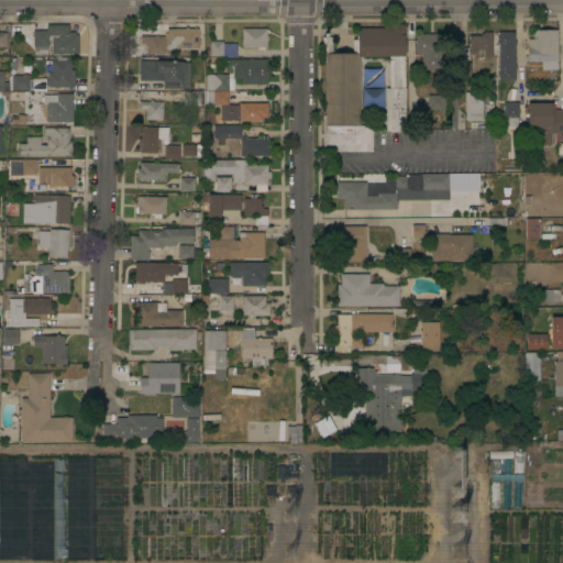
[(52,54),(52,41),(50,41),(50,46),(47,46),(47,56),(35,56),(35,46),(33,46),(33,31),(46,31),(46,25),(68,25),(68,33),(75,32),(75,35),(78,35),(78,54),(52,54)]
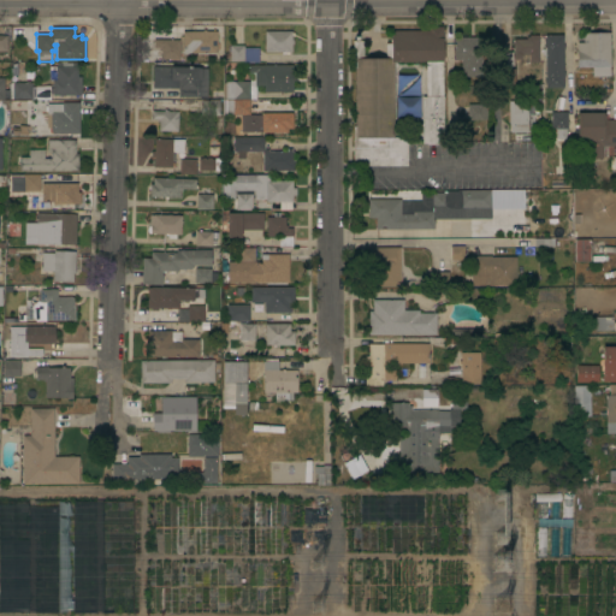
[(355,166),(355,148),(354,148),(354,126),(355,126),(355,59),(353,59),(353,40),(362,40),(362,55),(386,55),(385,42),(390,42),(390,31),(433,30),(438,28),(442,34),(443,143),(422,143),(421,98),(427,98),(426,63),(394,63),(395,137),(407,137),(408,166),(355,166)]
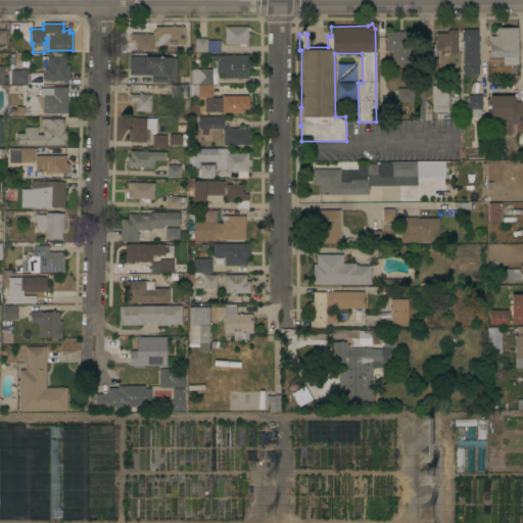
[(155,27),(172,27),(172,26),(175,26),(175,27),(184,27),(184,45),(155,45),(155,27)]
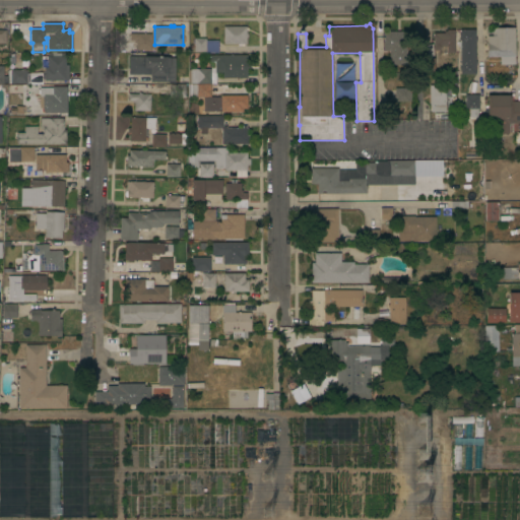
[(246,26),(246,33),(248,35),(248,38),(247,39),(247,45),(244,45),(244,46),(241,46),(241,45),(223,45),(223,26),(246,26)]
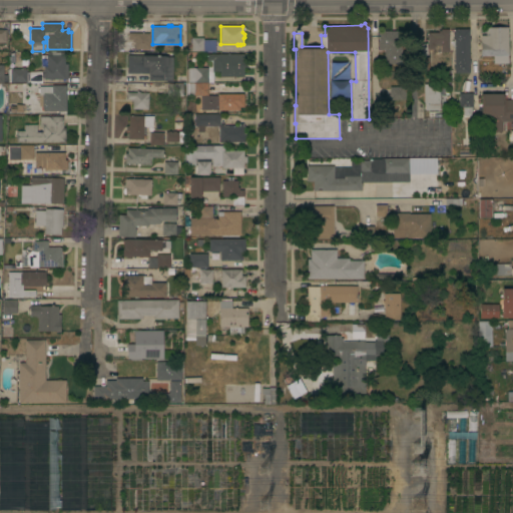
[(509,55),(508,55),(508,63),(493,64),(493,56),(481,56),(480,43),(481,43),(481,36),(485,36),(485,28),(508,27),(509,55)]
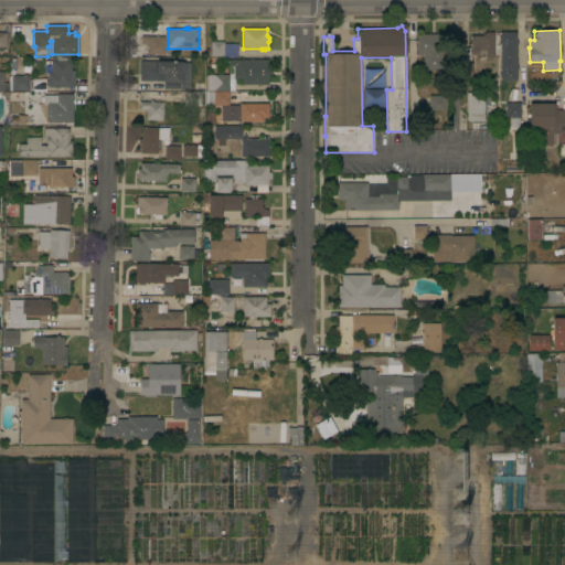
[(516,42),(518,41),(518,45),(516,45),(516,67),(518,67),(518,72),(516,72),(516,81),(501,81),(501,76),(500,76),(500,66),(500,49),(498,49),(498,45),(500,45),(500,40),(499,40),(499,36),(500,36),(500,32),(516,32),(516,42)]
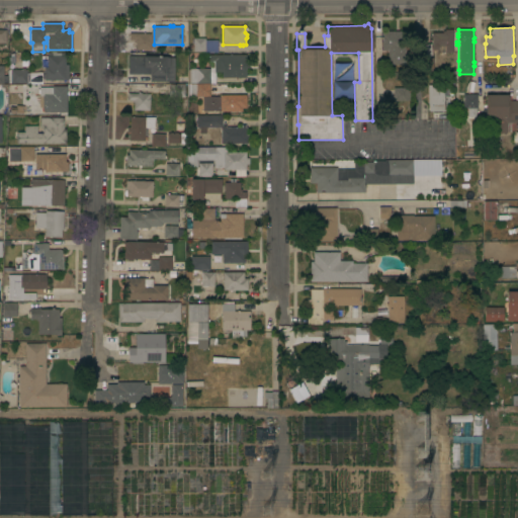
[(452,52),(445,52),(445,47),(438,47),(438,51),(432,51),(432,32),(443,32),(443,31),(445,31),(445,30),(453,30),(452,52)]
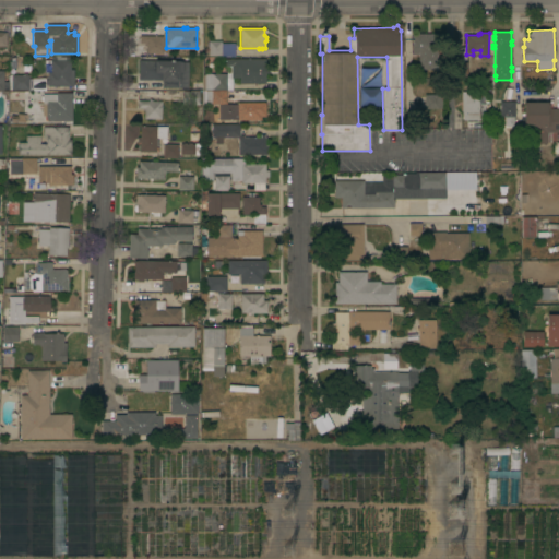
[(412,34),(440,34),(440,70),(418,70),(418,56),(412,56),(412,34)]
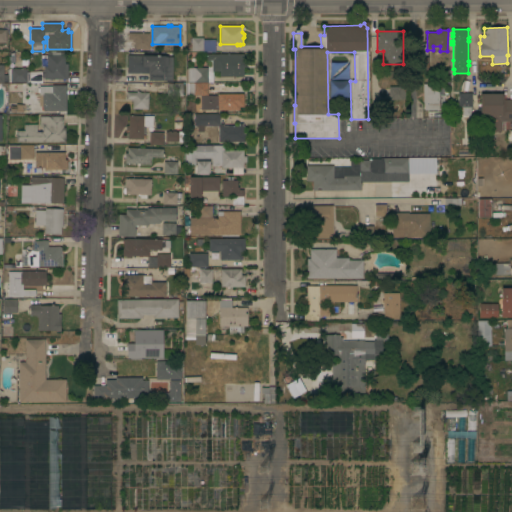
[(149,33),(149,49),(138,49),(138,50),(134,50),(134,42),(132,42),(132,40),(128,40),(128,33),(149,33)]
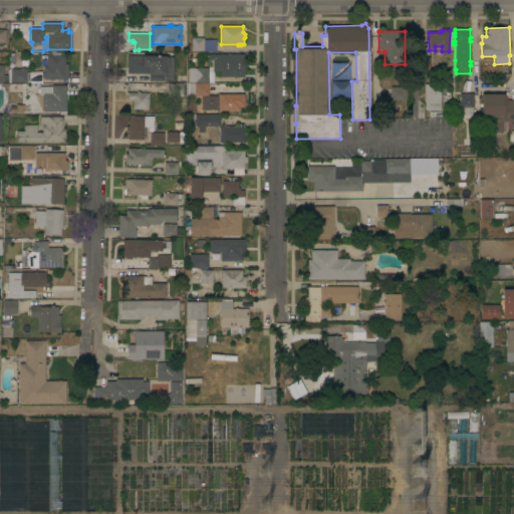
[(204,38),(204,51),(192,51),(192,48),(190,48),(190,44),(192,44),(192,38),(204,38)]
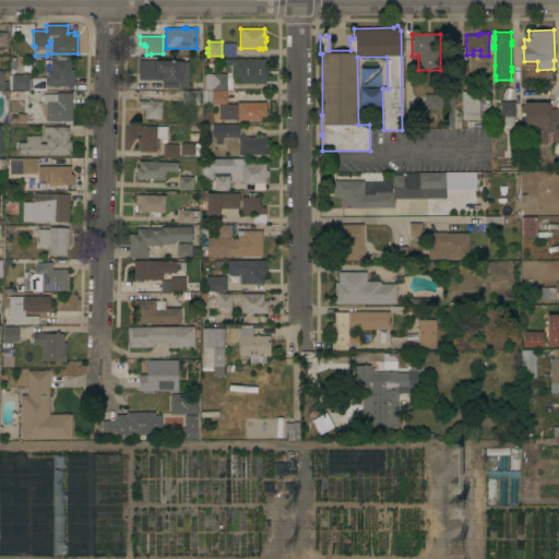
[(235,43),(235,57),(223,57),(223,44),(235,43)]
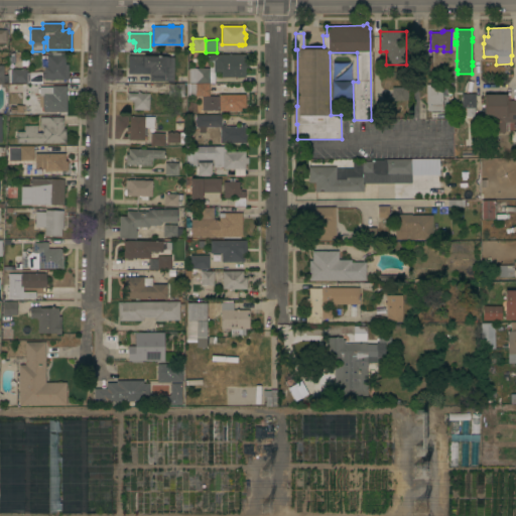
[(44,80),(44,79),(42,79),(42,75),(44,75),(44,68),(47,68),(47,56),(47,53),(65,52),(65,56),(66,56),(66,65),(69,65),(69,80),(44,80)]
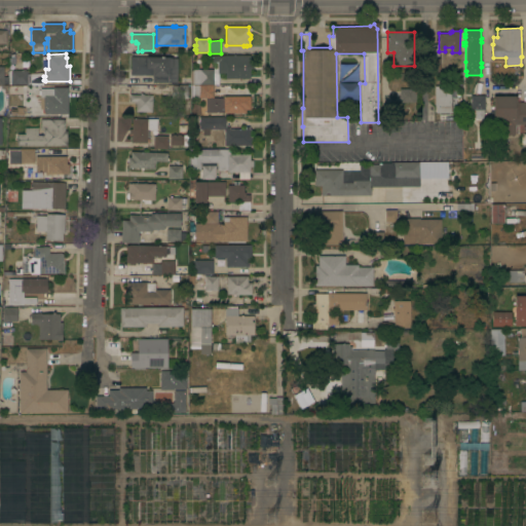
[(250,55),(250,66),(253,66),(253,71),(250,71),(250,79),(226,79),(225,74),(219,74),(219,84),(214,84),(214,55),(250,55)]
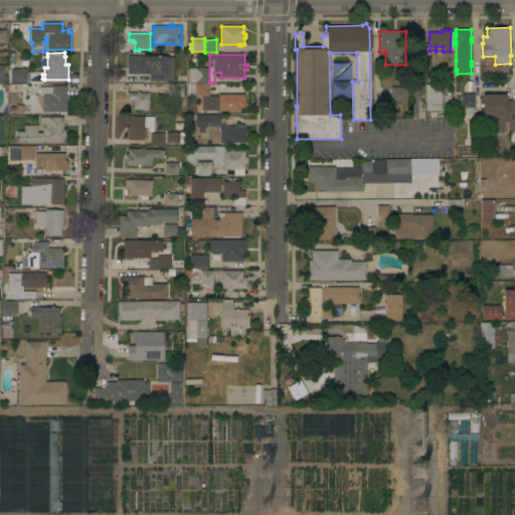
[(128,56),(174,57),(173,81),(164,81),(164,82),(151,82),(151,81),(149,81),(150,76),(148,76),(148,74),(128,73),(128,56)]
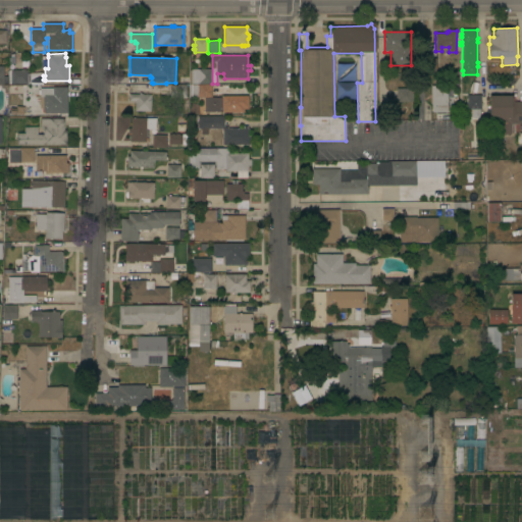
[(212,69),(212,84),(191,84),(191,83),(189,83),(189,70),(191,70),(191,69),(212,69)]
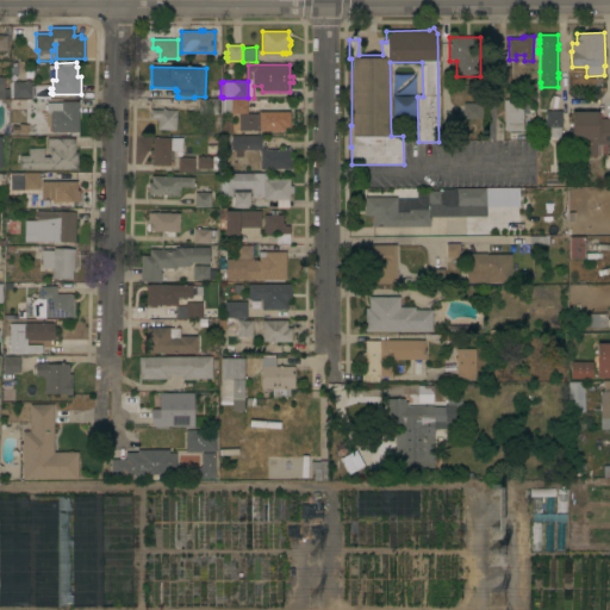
[(31,99),(10,98),(11,82),(31,82),(31,99)]
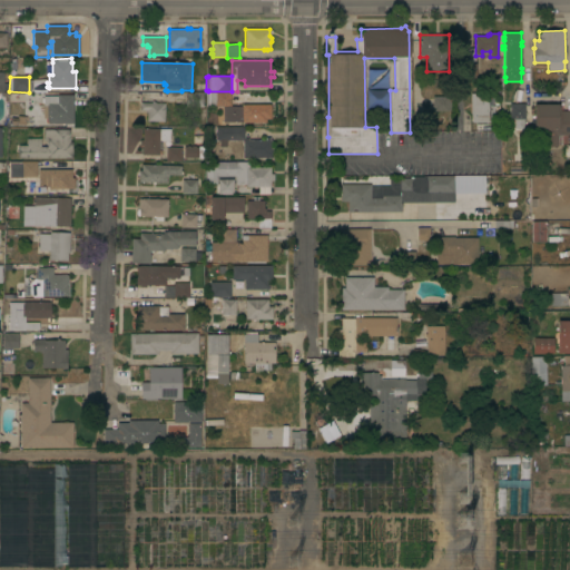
[(203,92),(203,108),(186,108),(186,92),(203,92)]
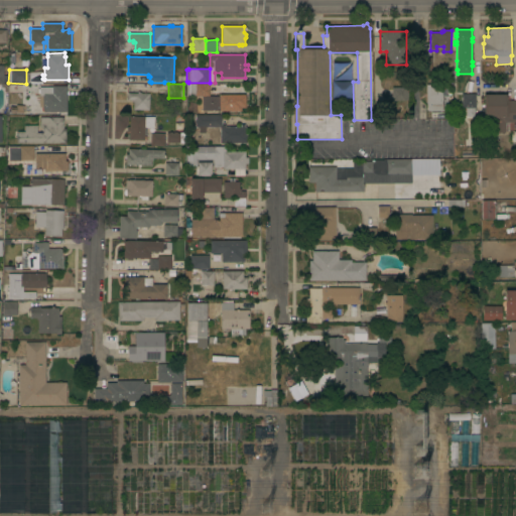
[(209,84),(209,96),(186,96),(186,84),(209,84)]
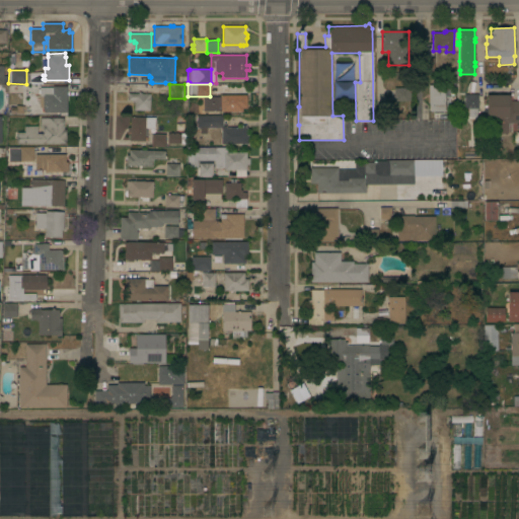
[(430,105),(429,105),(428,85),(445,85),(445,87),(446,87),(450,87),(450,107),(456,107),(457,119),(445,119),(444,114),(450,114),(450,112),(430,112),(430,105)]
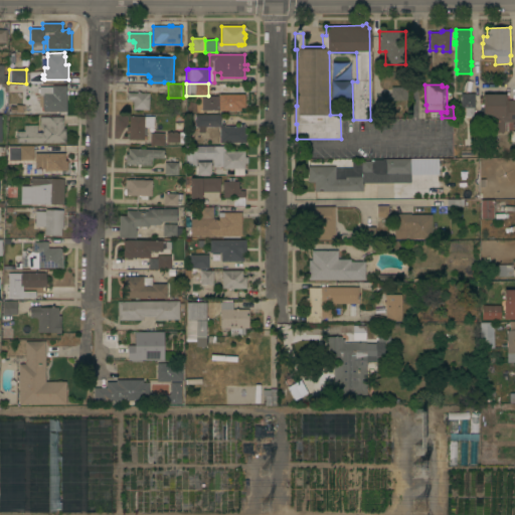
[(66,112),(43,112),(43,110),(42,110),(42,108),(43,108),(43,96),(39,96),(39,94),(37,94),(37,89),(39,89),(39,88),(51,88),(51,86),(66,86),(66,112)]
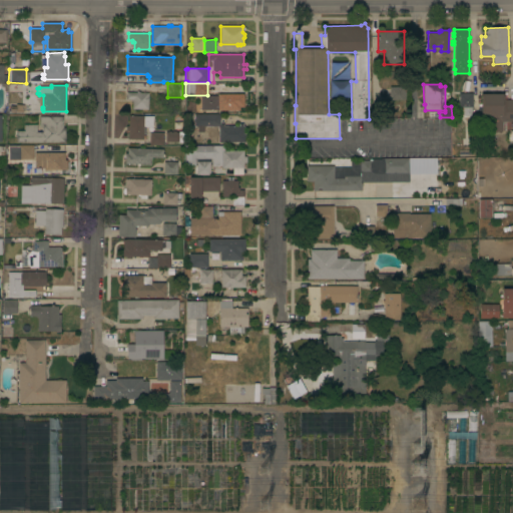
[(406,87),(406,100),(390,100),(390,87),(406,87)]
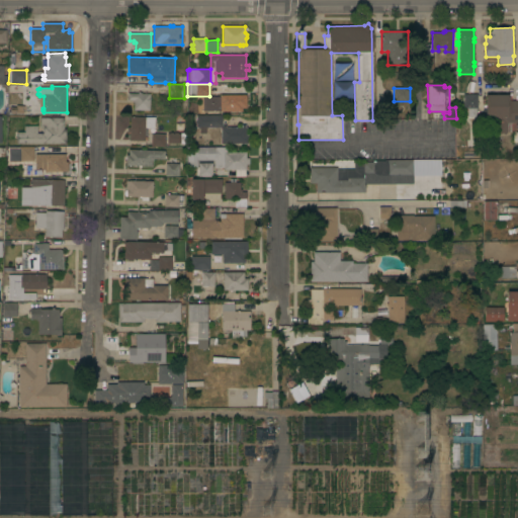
[(138,94),(138,92),(140,92),(140,93),(142,93),(142,94),(150,94),(149,111),(134,110),(134,103),(133,103),(133,100),(127,100),(127,93),(138,94)]
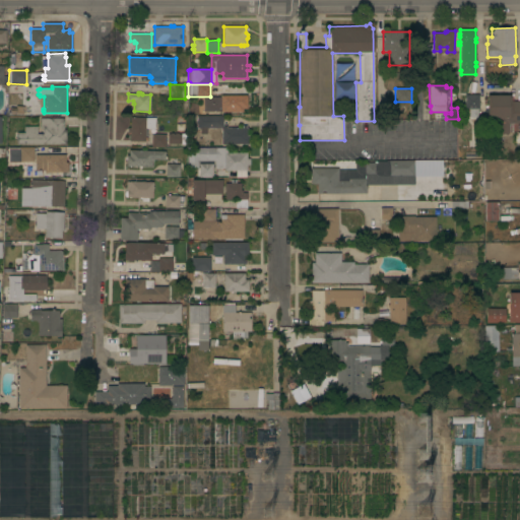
[(489,124),(489,119),(486,119),(486,111),(478,111),(478,109),(465,109),(465,94),(478,94),(478,96),(488,96),(488,94),(510,94),(510,102),(519,102),(519,123),(517,124),(518,133),(519,133),(519,143),(515,143),(515,132),(509,132),(509,134),(495,134),(494,124),(489,124)]
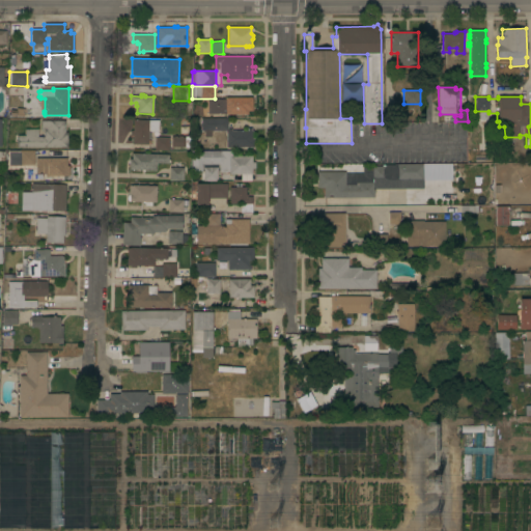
[(252,98),(252,111),(248,111),(248,114),(208,114),(208,100),(225,100),(225,99),(252,98)]
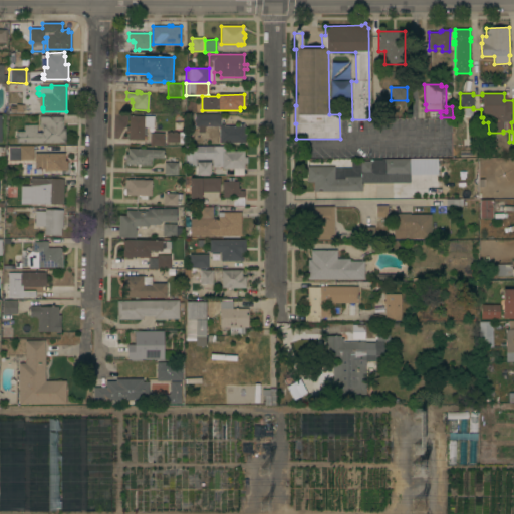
[(16,104),(24,104),(24,112),(16,113),(16,104)]
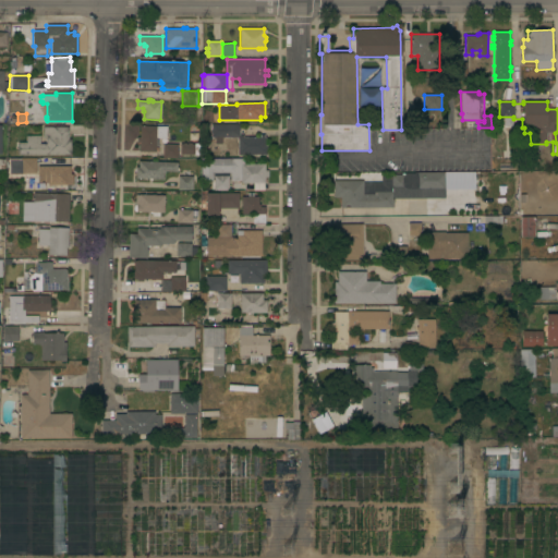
[(239,124),(240,135),(244,135),(244,137),(259,137),(259,135),(264,135),(264,137),(266,137),(266,146),(267,146),(267,155),(238,155),(238,137),(210,137),(210,124),(239,124)]
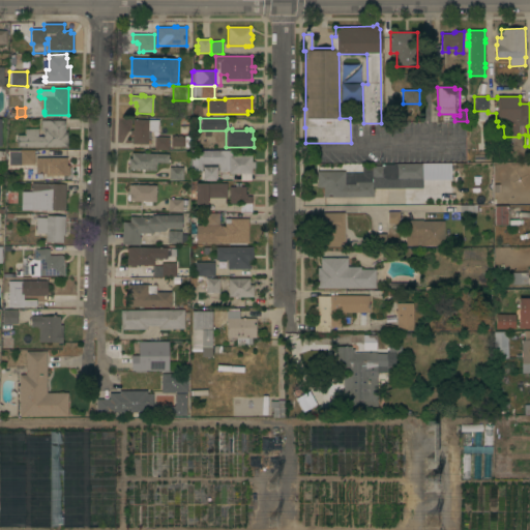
[(17,136),(25,136),(25,129),(37,129),(37,137),(43,137),(43,131),(41,131),(41,120),(65,120),(65,131),(67,131),(67,147),(17,147),(17,136)]
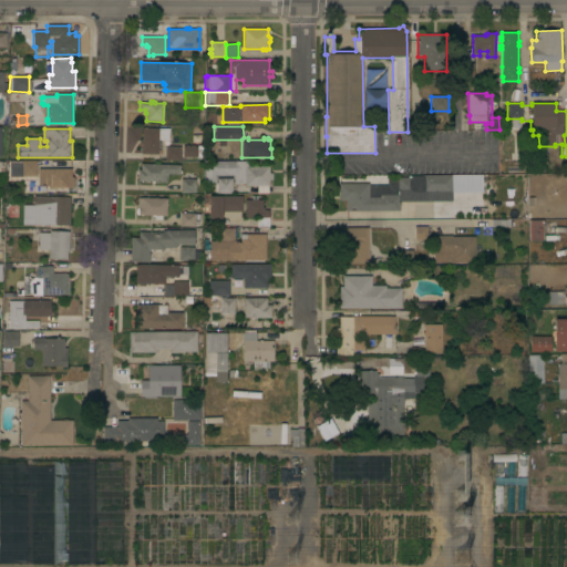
[(142,145),(140,145),(140,140),(142,140),(142,129),(169,129),(169,141),(160,141),(160,143),(161,143),(161,148),(158,147),(158,154),(142,154),(142,145)]
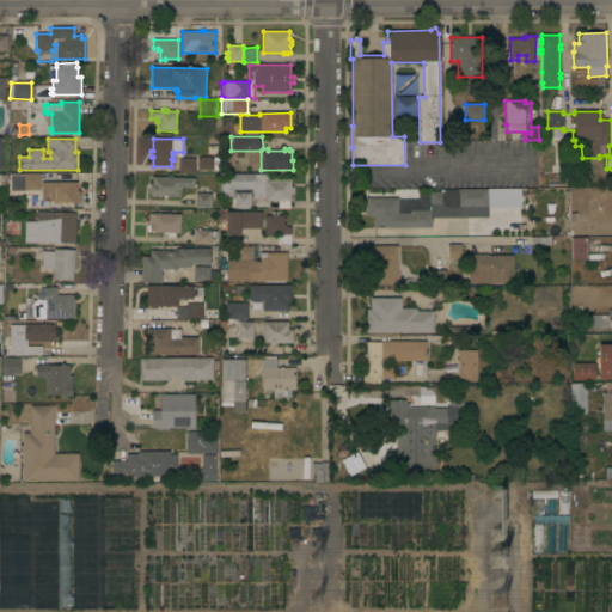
[(197,158),(200,158),(200,157),(204,157),(204,158),(220,158),(220,170),(214,170),(197,170),(197,158)]
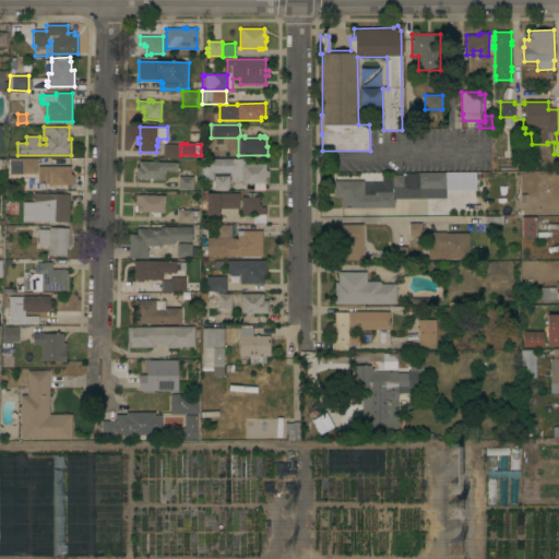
[(178,145),(178,158),(163,158),(163,144),(178,145)]
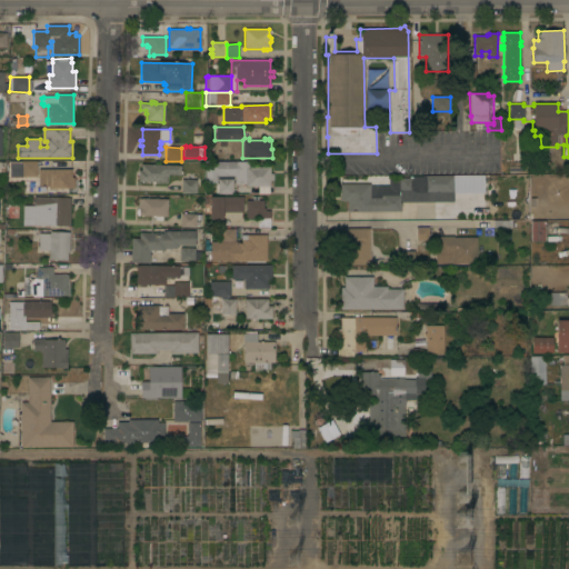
[(37,161),(37,177),(22,177),(22,178),(10,178),(10,163),(21,163),(21,161),(37,161)]
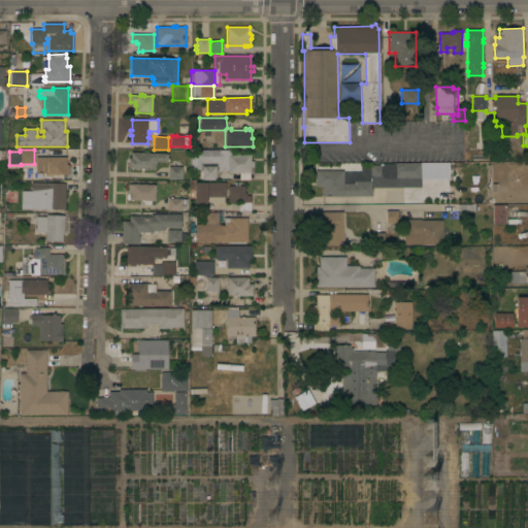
[(230,151),(230,156),(251,155),(251,161),(254,161),(254,167),(251,167),(251,173),(250,173),(250,180),(239,180),(239,173),(238,173),(238,175),(235,175),(235,173),(228,173),(228,171),(218,171),(218,163),(201,163),(201,170),(202,170),(202,166),(217,166),(217,179),(200,180),(199,170),(191,170),(190,155),(201,155),(201,151),(230,151)]
